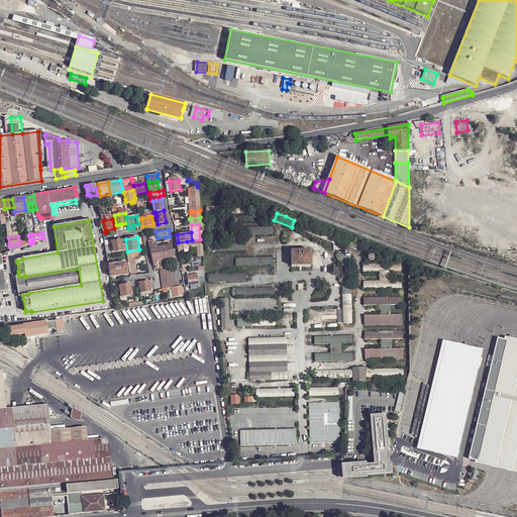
[(203,255),(202,239),(200,239),(192,240),(187,241),(188,247),(197,246),(198,256),(203,255)]
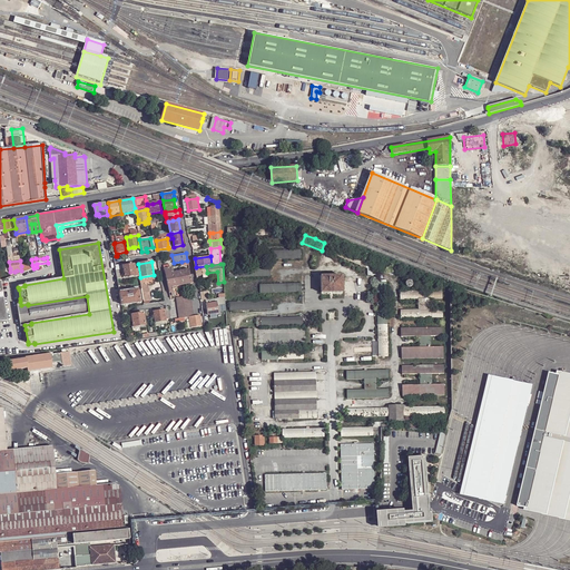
[(135,265),(124,266),(125,277),(136,276),(135,265)]
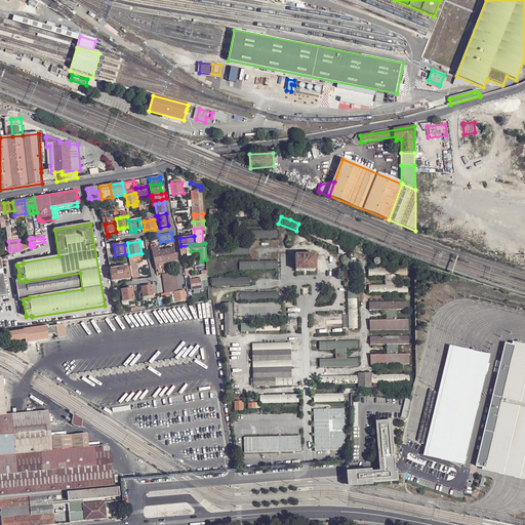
[(191,252),(191,251),(190,245),(180,246),(182,254),(187,253),(187,256),(192,255),(191,252)]
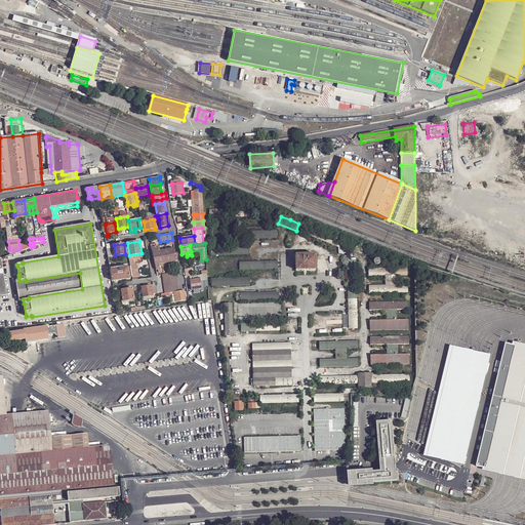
[(153,253),(155,266),(159,265),(171,263),(172,266),(177,265),(177,261),(174,248),(159,251),(153,253)]
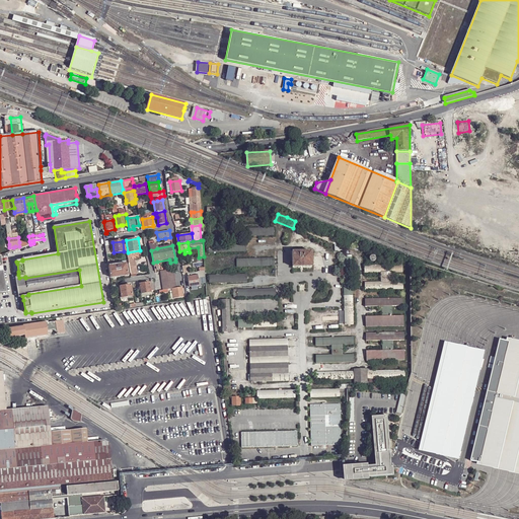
[(311,267),(311,251),(303,251),(299,251),(292,251),(292,267),(311,267)]
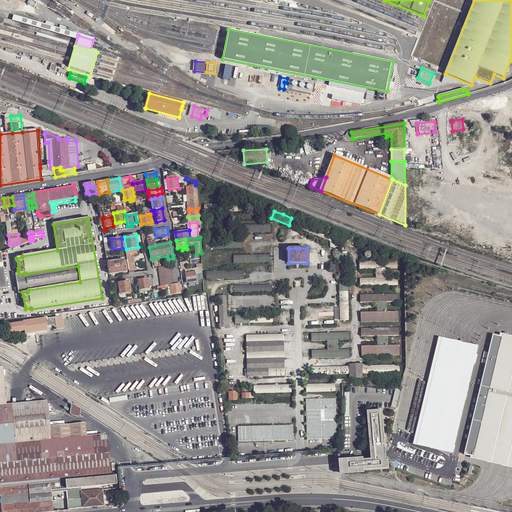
[(341,252),(338,252),(340,320),(348,320),(348,309),(349,309),(349,307),(348,307),(347,252),(344,252),(341,252)]
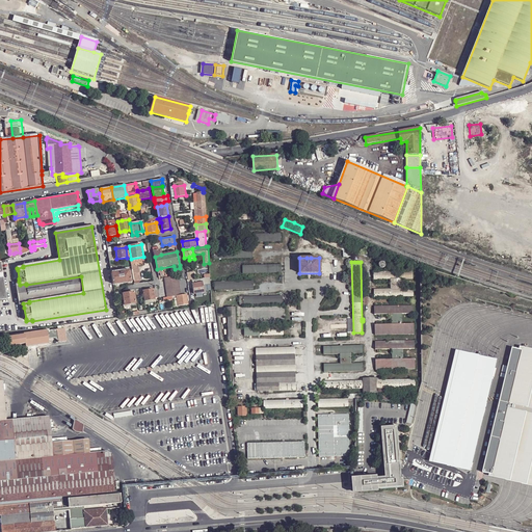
[(136,266),(135,265),(133,266),(132,266),(132,267),(134,281),(140,280),(138,267),(137,266),(136,266)]
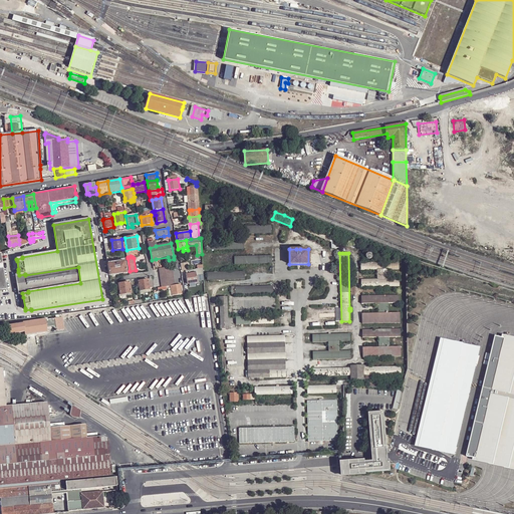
[(272,256),(234,257),(234,264),(272,263),(272,256)]
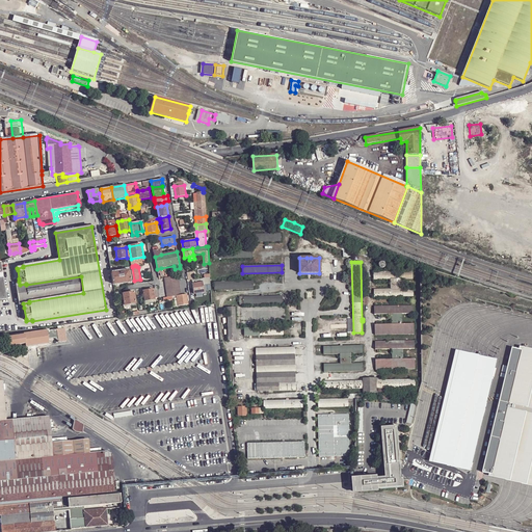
[(413,270),(373,272),(373,274),(373,276),(374,280),(391,280),(401,278),(413,278),(413,270)]
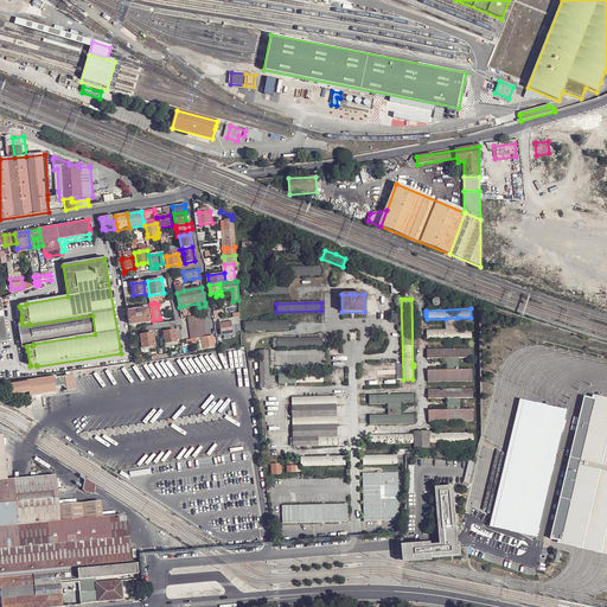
[(131,325),(149,321),(148,312),(147,310),(146,310),(128,312),(131,325)]
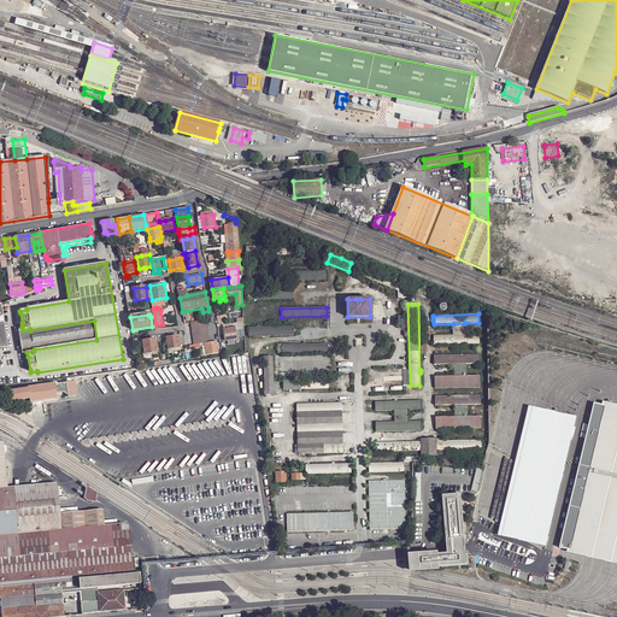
[(94,321),(30,330),(30,329),(23,330),(22,327),(18,327),(23,357),(28,357),(27,352),(34,351),(34,350),(97,340),(94,321)]
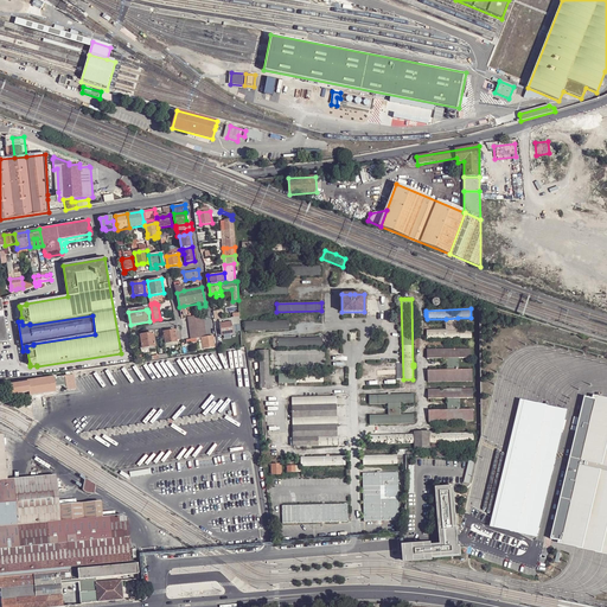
[(189,318),(192,339),(198,339),(202,338),(206,338),(203,315),(195,317),(189,318)]
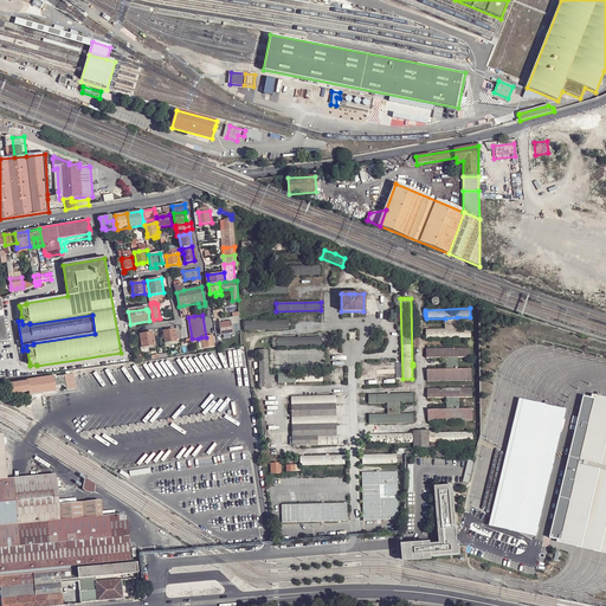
[(457,317),(445,318),(445,329),(457,329),(457,317)]
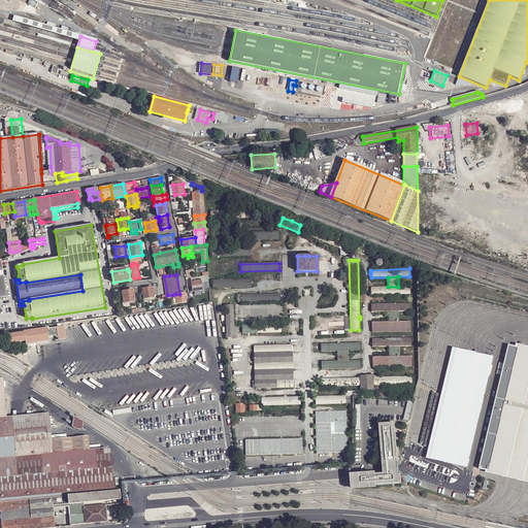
[(193,292),(203,291),(202,283),(201,279),(191,282),(193,292)]
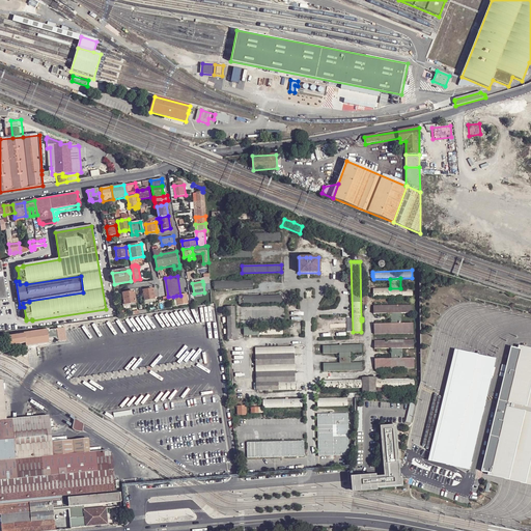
[(252,281),(214,282),(214,289),(253,288),(252,281)]
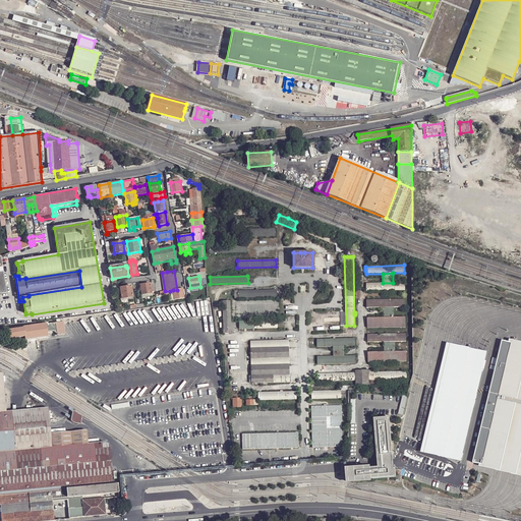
[(404,290),(404,282),(393,283),(383,283),(366,284),(366,286),(366,288),(366,291),(404,290)]
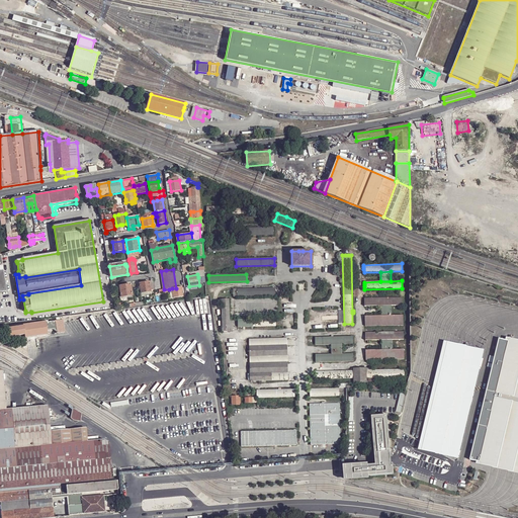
[(150,281),(140,283),(141,293),(151,291),(150,281)]
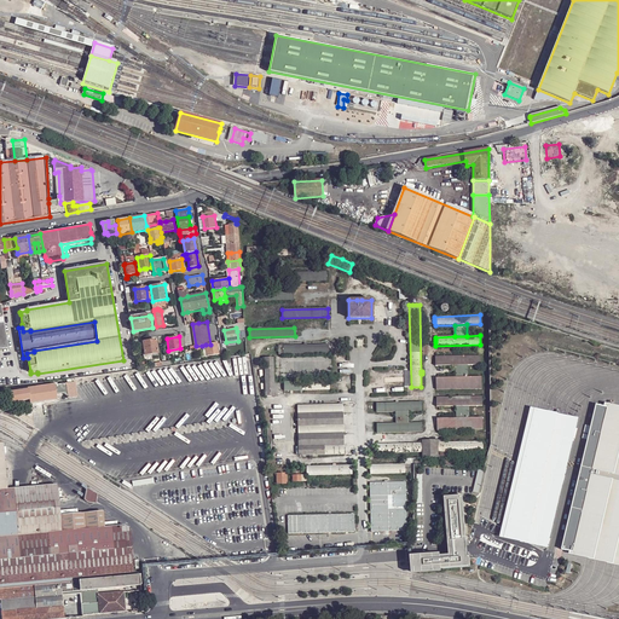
[(145,356),(158,353),(156,340),(143,342),(145,356)]
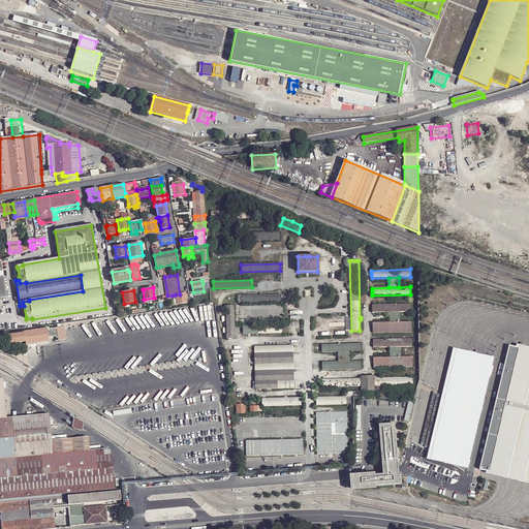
[(187,304),(186,293),(185,293),(180,294),(176,294),(177,298),(178,305),(187,304)]
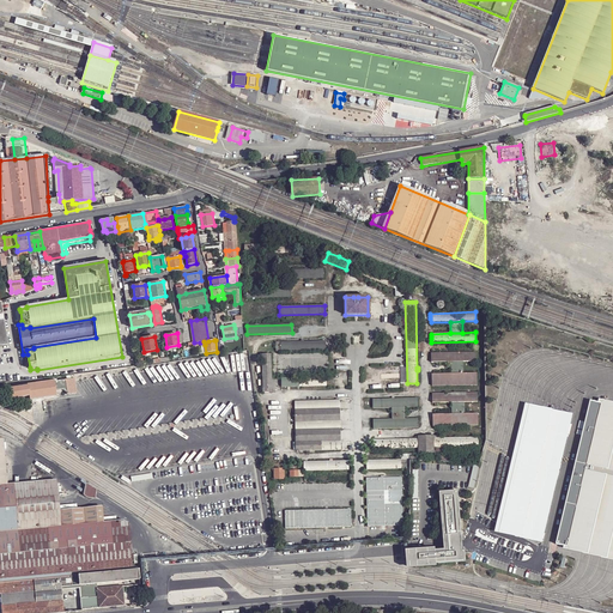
[(325,341),(280,343),(280,351),(325,350),(325,341)]
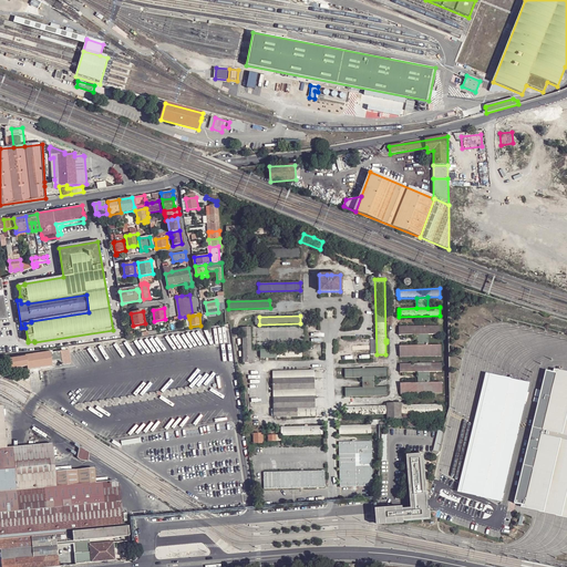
[(441,326),(399,328),(399,330),(399,332),(399,336),(416,334),(429,334),(441,334),(441,326)]
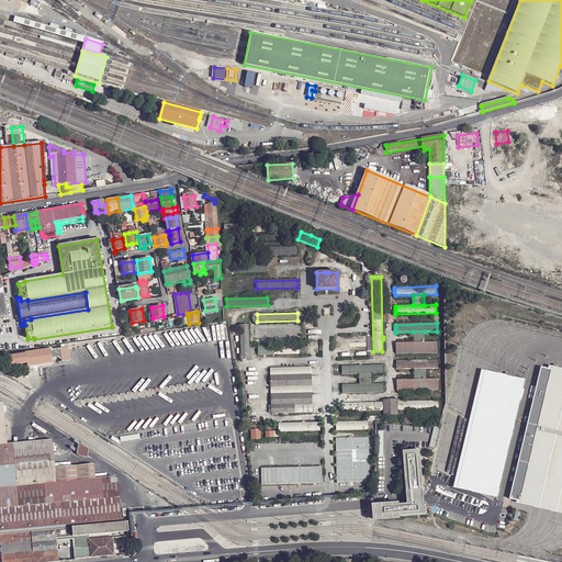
[(248,325),(239,325),(240,360),(249,360),(248,325)]
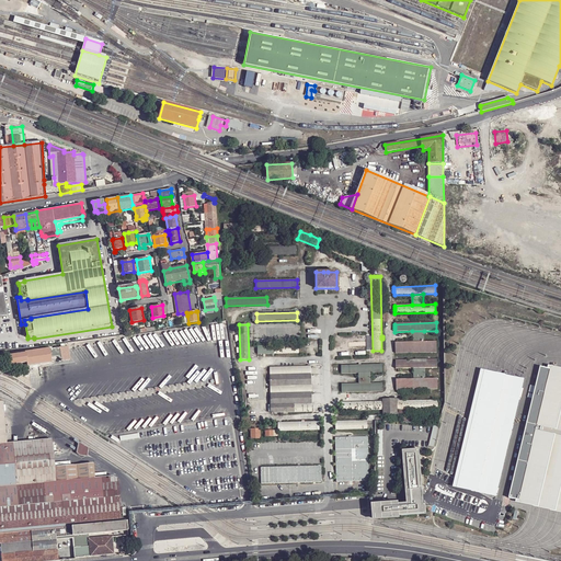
[(424,331),(412,331),(413,342),(424,342),(424,331)]
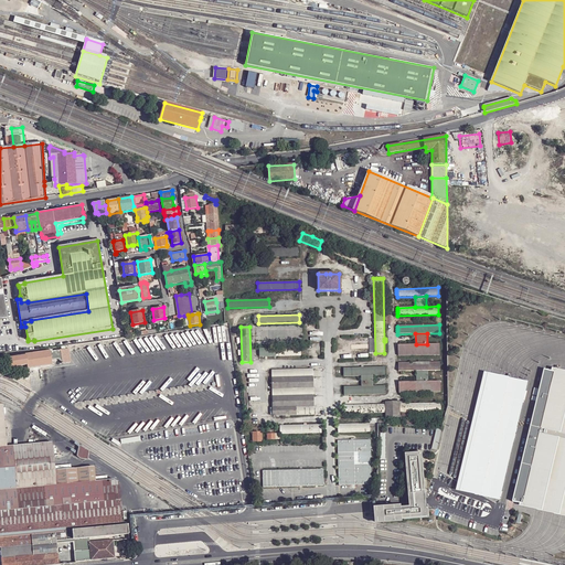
[(439,352),(439,343),(427,344),(416,344),(397,344),(398,348),(398,350),(398,353),(439,352)]
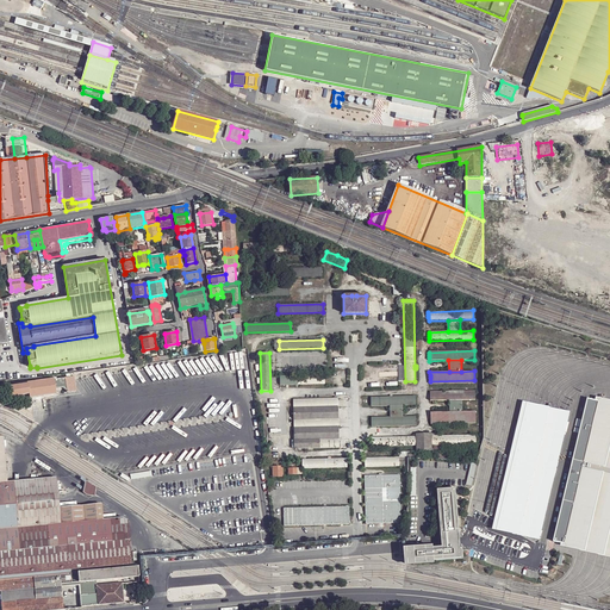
[(324,375),(279,377),(280,385),(324,384),(324,375)]
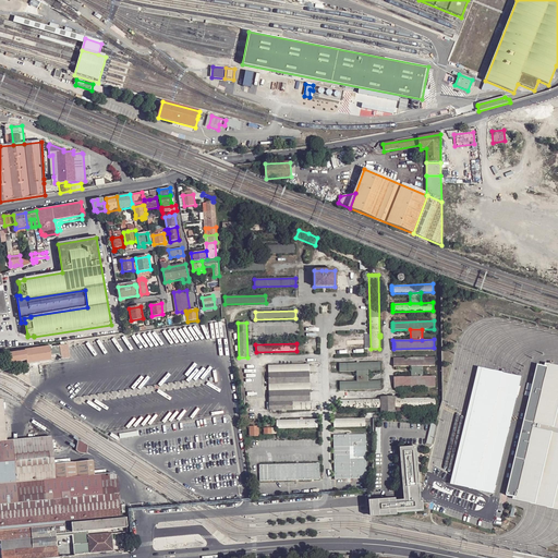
[(25,352),(10,354),(11,364),(26,362),(27,364),(51,361),(51,356),(59,355),(60,356),(61,356),(61,358),(70,356),(68,344),(25,351),(25,352)]
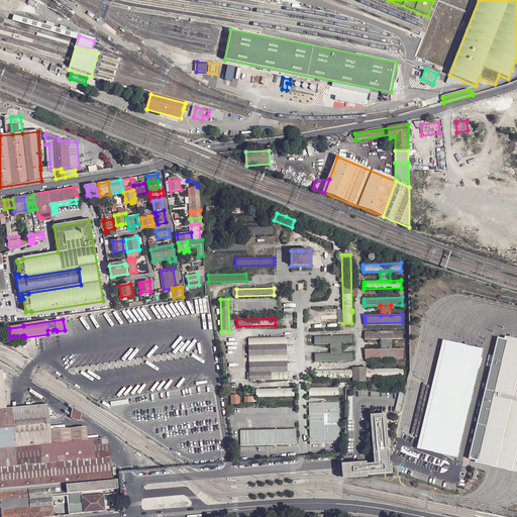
[(402,331),(365,332),(365,335),(365,337),(365,340),(381,339),(391,339),(403,339),(402,331)]
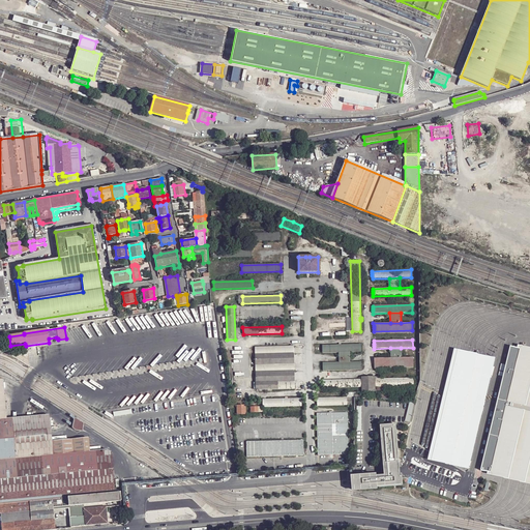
[(322,346),(322,353),(339,353),(349,352),(361,352),(360,344),(322,346)]
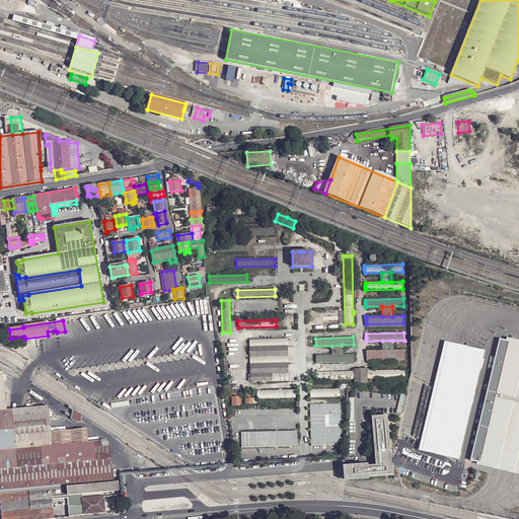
[(288,339),(246,340),(247,382),(289,381),(288,339)]
